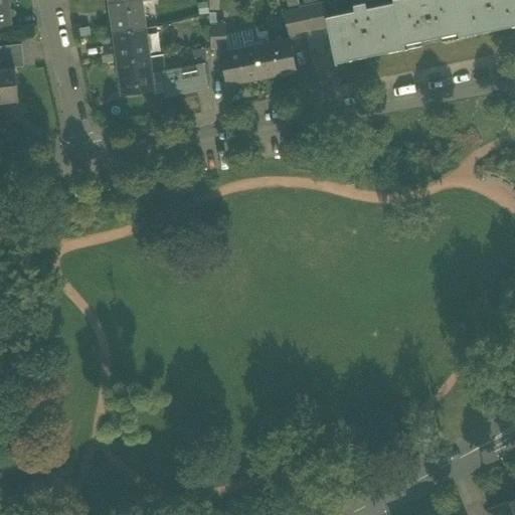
[(0,0),(0,24),(9,24),(6,0),(0,0)]
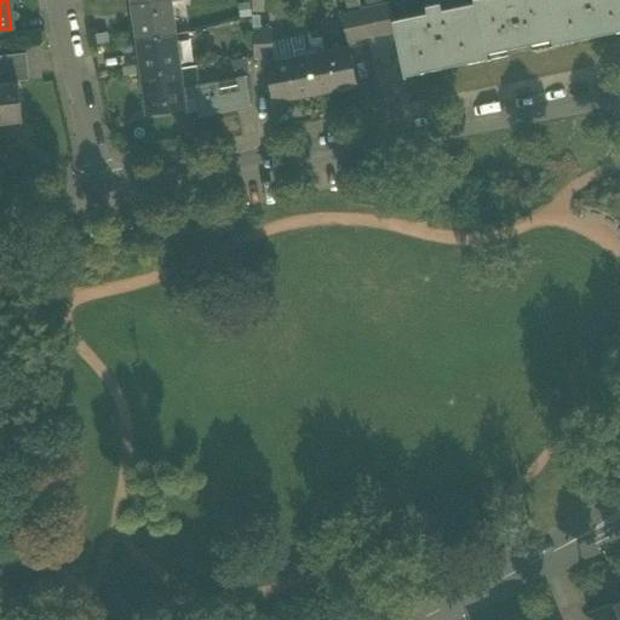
[(151,0),(132,3),(137,40),(176,34),(170,0),(151,0)]
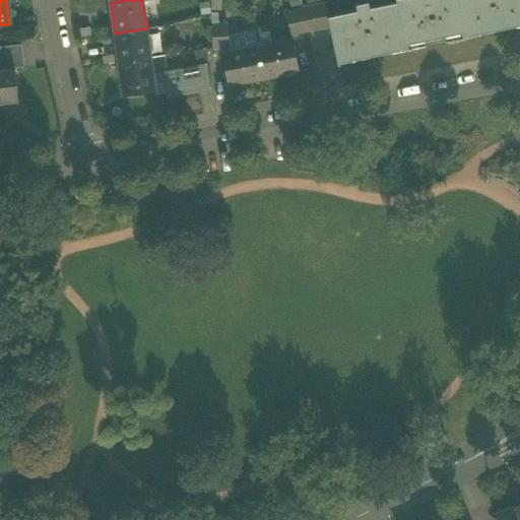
[(282,0),(285,13),(303,10),(302,8),(300,0),(282,0)]
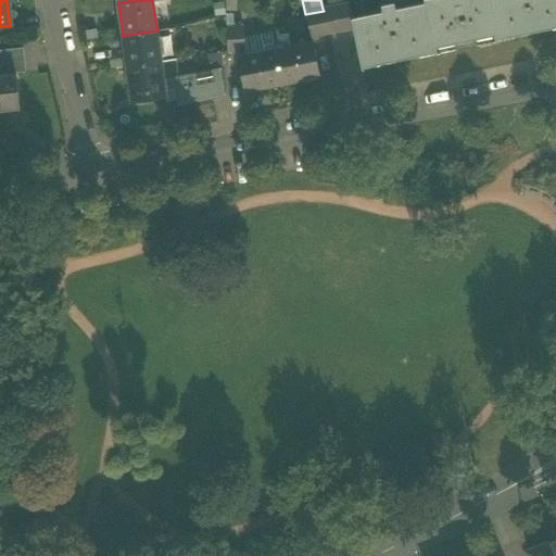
[(425,0),(426,2),(436,46),(436,48),(495,35),(495,33),(488,0),(425,0)]
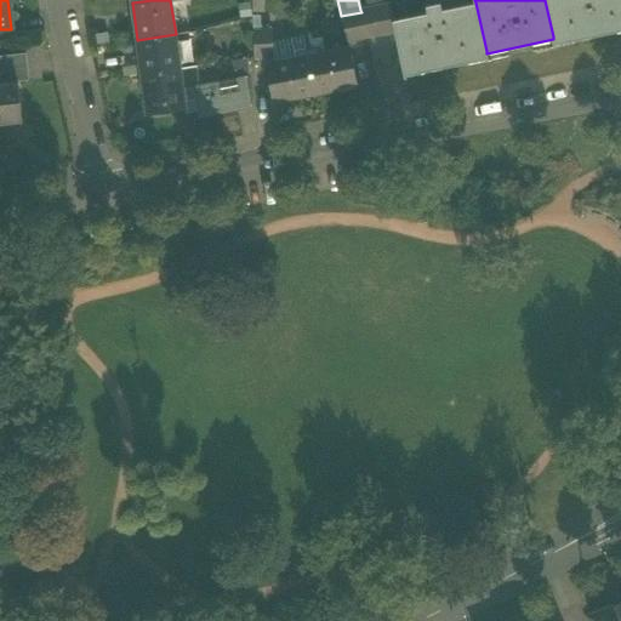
[(620,0),(545,0),(553,36),(573,33),(574,39),(617,29),(616,23),(620,22),(620,0)]
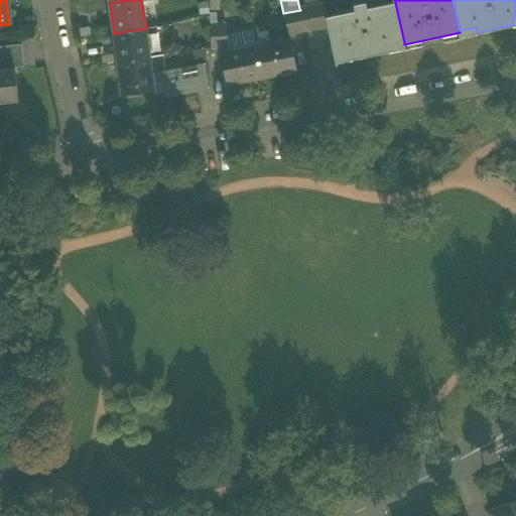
[(388,45),(404,42),(395,2),(368,8),(366,2),(354,4),(355,11),(328,16),(327,17),(329,27),(335,57),(352,53),(353,58),(389,51),(388,45)]
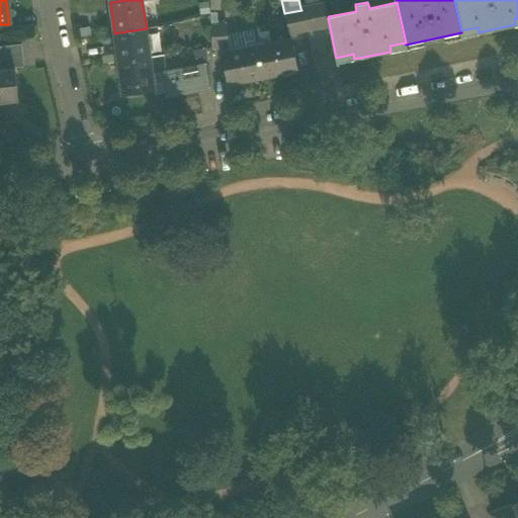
[(326,3),(313,5),(318,29),(330,27),(328,17),(329,16),(326,3)]
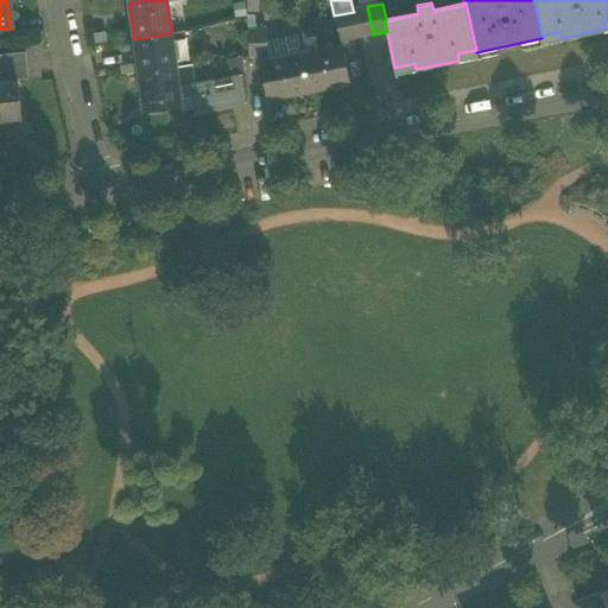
[(353,10),(354,12),(359,38),(373,35),(367,6),(353,10)]
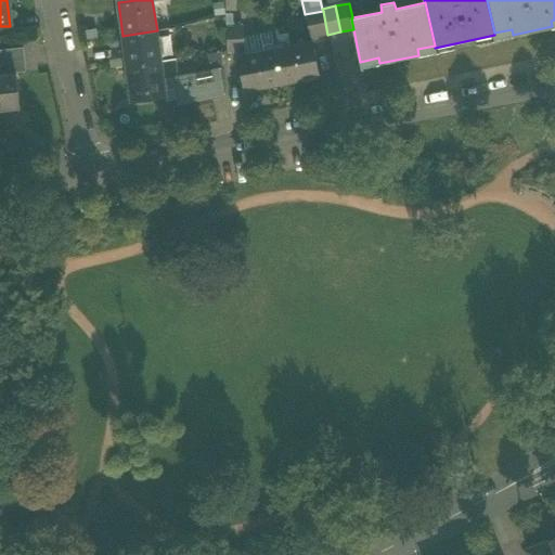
[(310,38),(327,35),(323,11),(305,14),(310,38)]
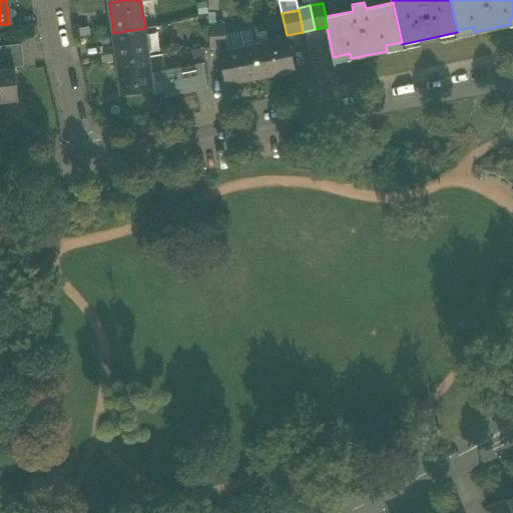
[(209,26),(210,48),(226,47),(224,25),(209,26)]
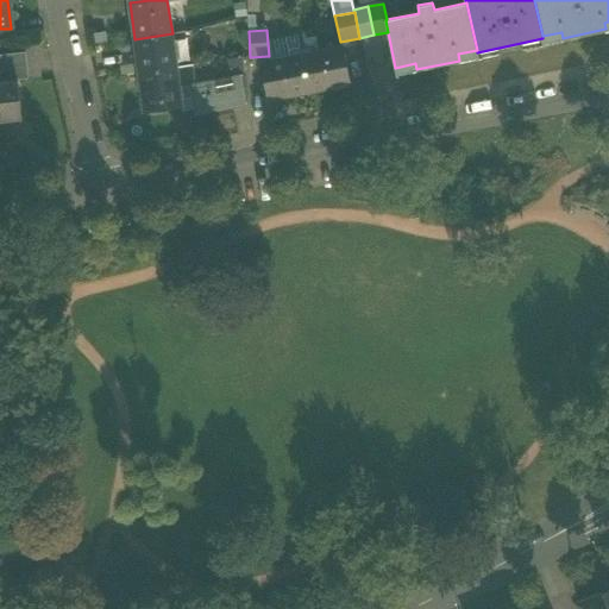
[(135,39),(139,73),(176,68),(173,33),(135,39)]
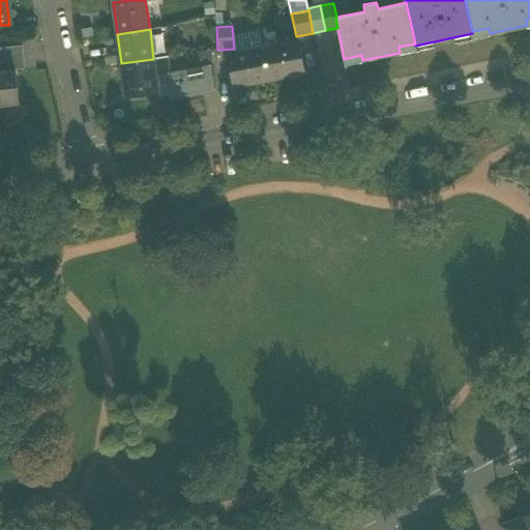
[(297,39),(262,47),(269,81),(304,74),(297,39)]
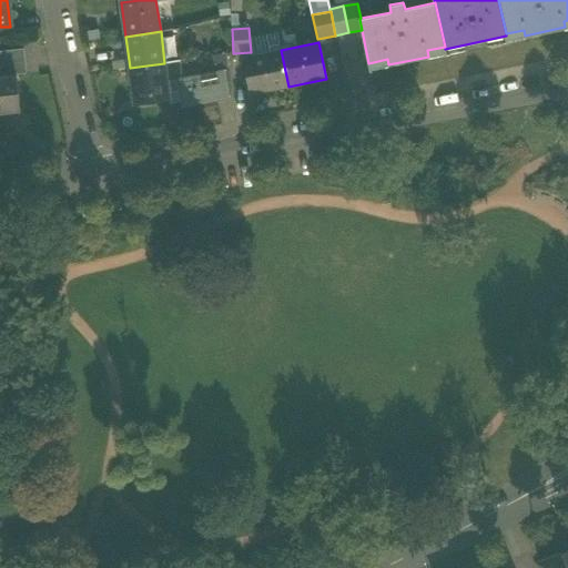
[(0,51),(0,59),(2,77),(17,75),(27,74),(24,49),(0,51)]
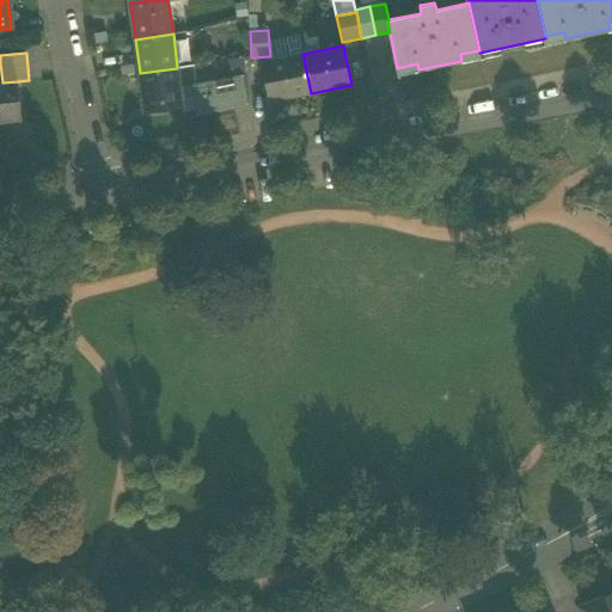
[(270,102),(311,93),(303,54),(262,62),(270,102)]
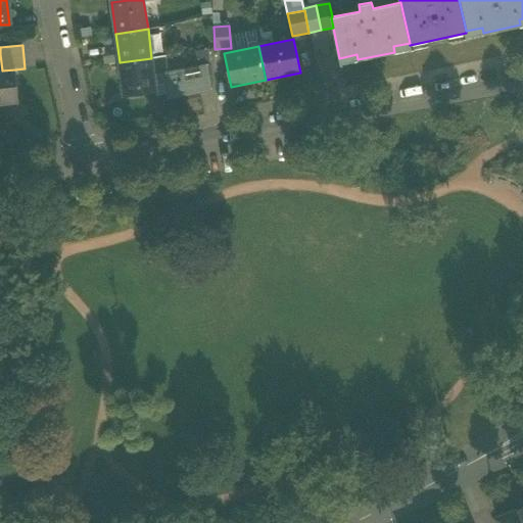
[(156,92),(155,85),(154,75),(151,58),(120,62),(124,90),(138,88),(139,94),(156,92)]
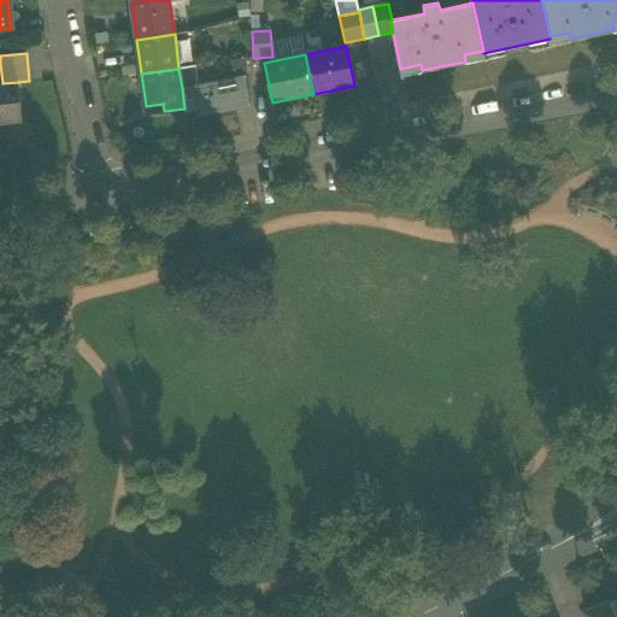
[(245,76),(182,88),(183,100),(194,99),(198,117),(251,106),(245,76)]
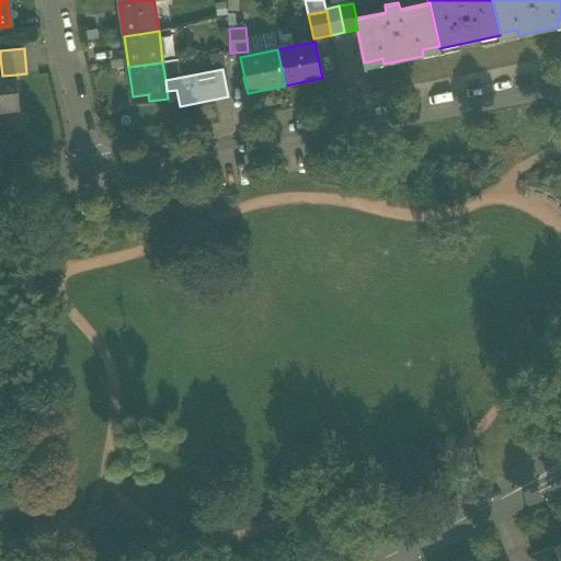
[(2,76),(0,76),(0,111),(20,110),(16,75),(2,76)]
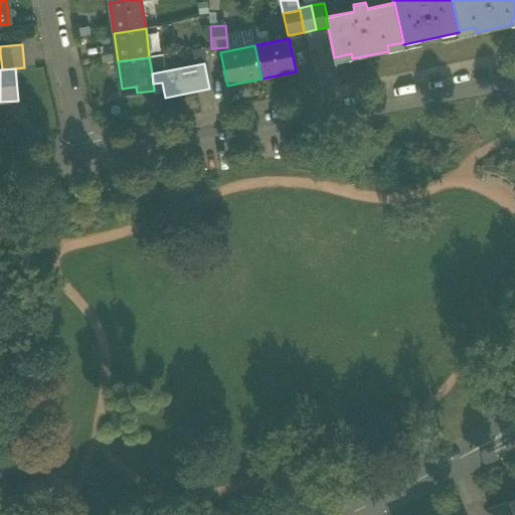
[(490,514),(514,514),(514,499),(488,511),(490,514)]
